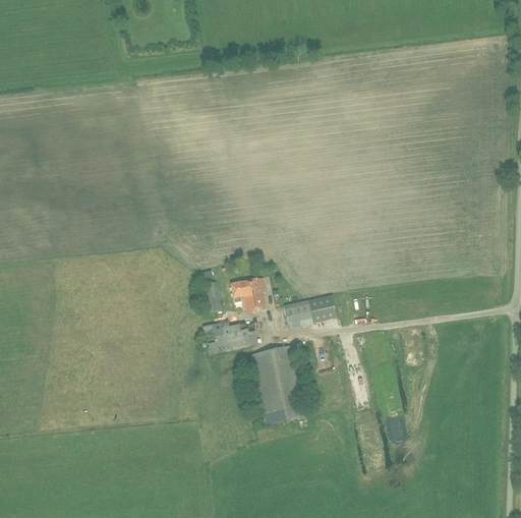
[(267,307),(264,291),(266,291),(263,277),(231,283),(234,296),(235,301),(241,300),(240,295),(243,294),(246,310),(267,307)]
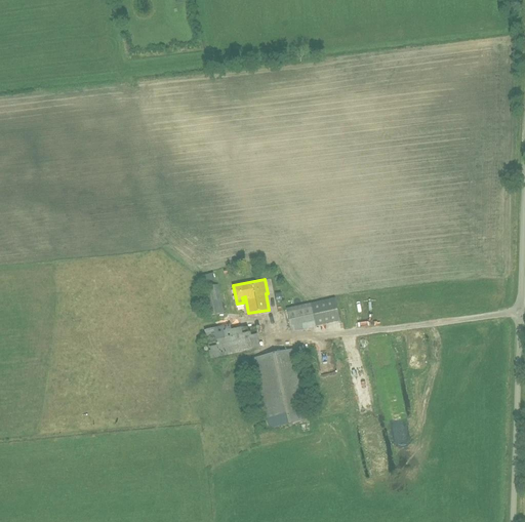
[(208,313),(223,311),(217,282),(203,285),(208,313)]
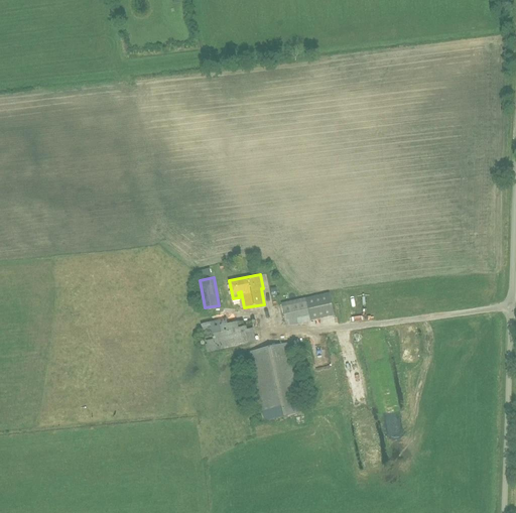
[(286,324),(335,312),(329,289),(280,300),(286,324)]
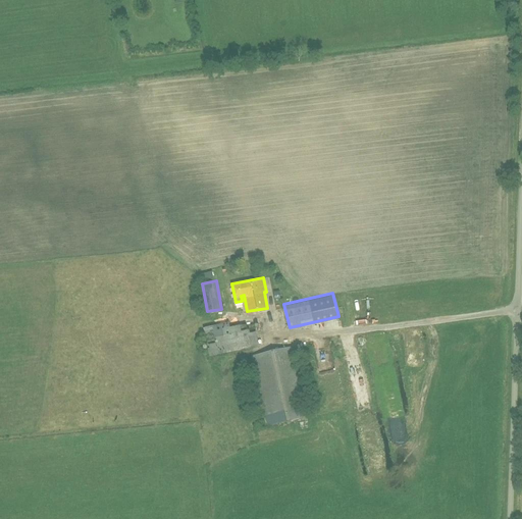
[(229,327),(228,320),(203,326),(207,346),(209,354),(258,343),(254,322),(229,327)]
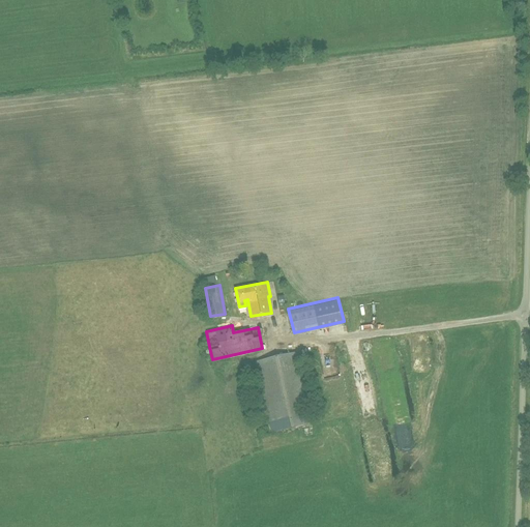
[(271,430),(313,420),(297,350),(256,359),(271,430)]
